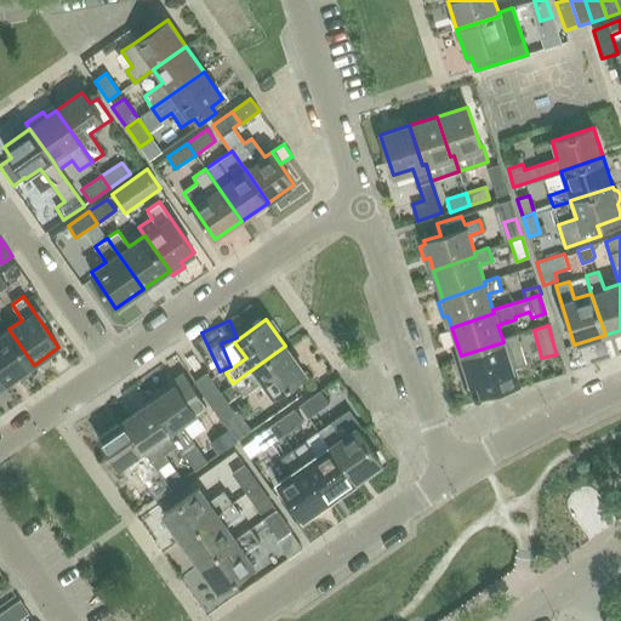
[(34,365),(9,329),(0,335),(0,371),(7,383),(34,365)]
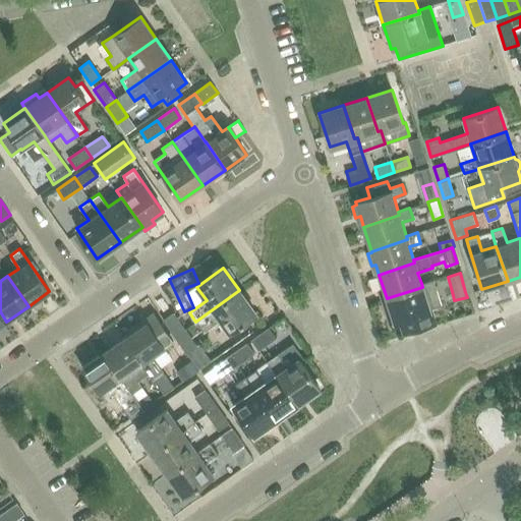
[(422,287),(387,298),(387,299),(382,301),(386,315),(391,313),(394,323),(398,322),(402,335),(436,324),(431,311),(430,311),(429,309),(442,306),(437,291),(432,280),(421,283),(422,287)]
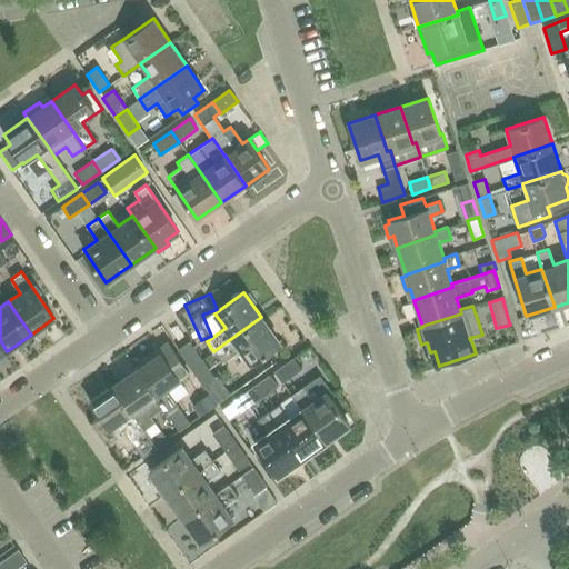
[(261,317),(213,351),(222,362),(240,349),(250,363),(280,343),(261,317)]
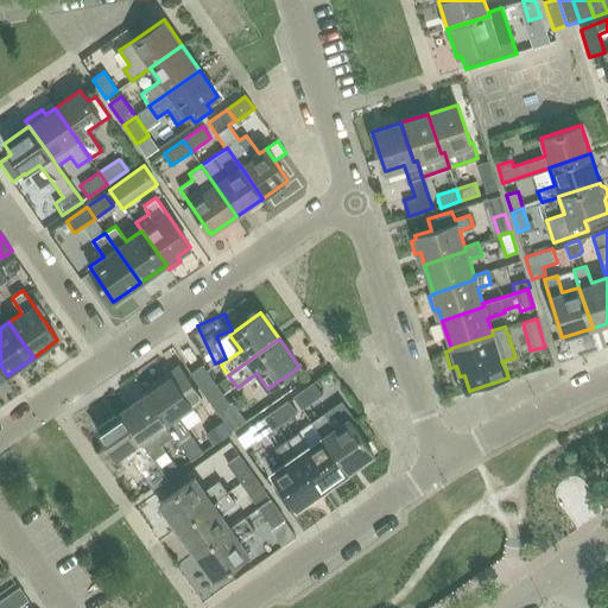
[(204,393),(215,385),(202,365),(190,373),(204,393)]
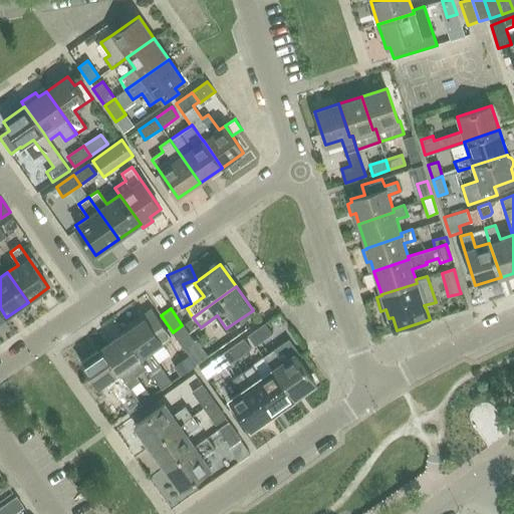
[(122,333),(147,367),(162,389),(171,381),(150,351),(170,338),(151,310),(129,325),(131,328),(122,333)]
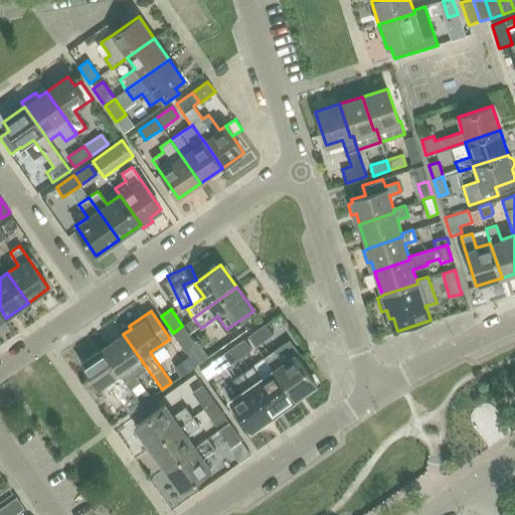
[(273,334),(266,324),(248,336),(255,346),(273,334)]
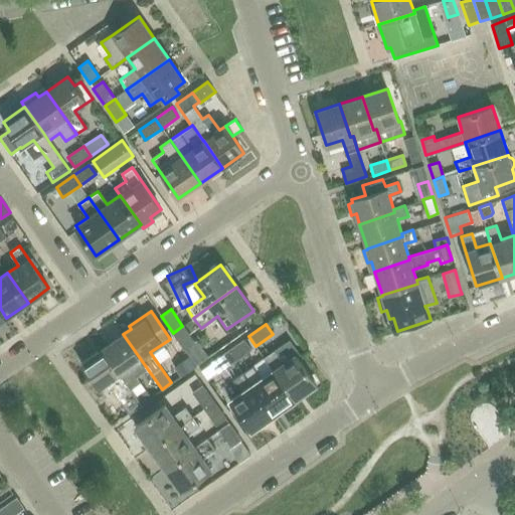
[(194,342),(182,326),(173,333),(184,349),(194,342)]
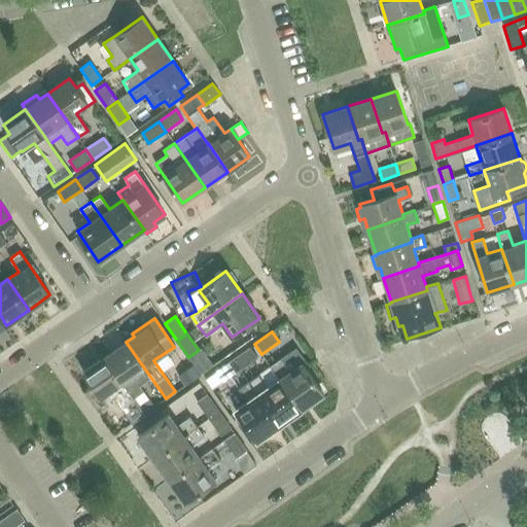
[(150,377),(126,342),(104,357),(133,398),(134,397),(143,391),(139,385),(150,377)]
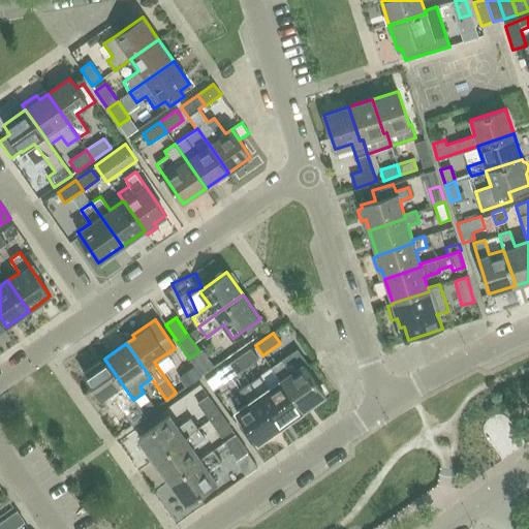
[(232,361),(241,372),(258,359),(250,348),(232,361)]
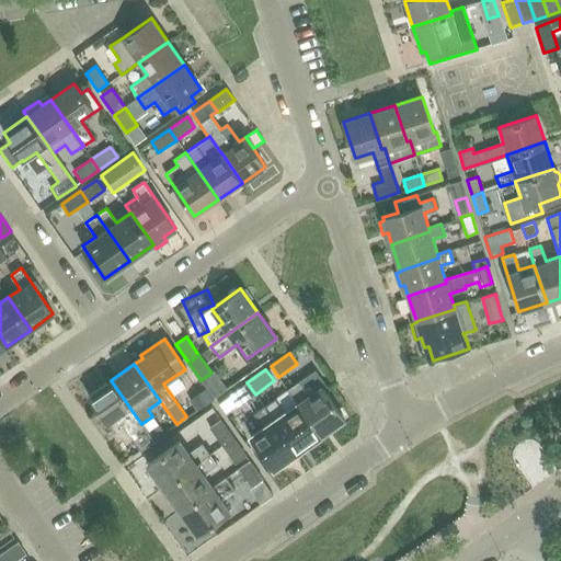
[(298,403),(320,436),(344,419),(342,416),(344,415),(339,409),(338,410),(322,388),(325,386),(316,370),(287,390),(297,403),(298,403)]
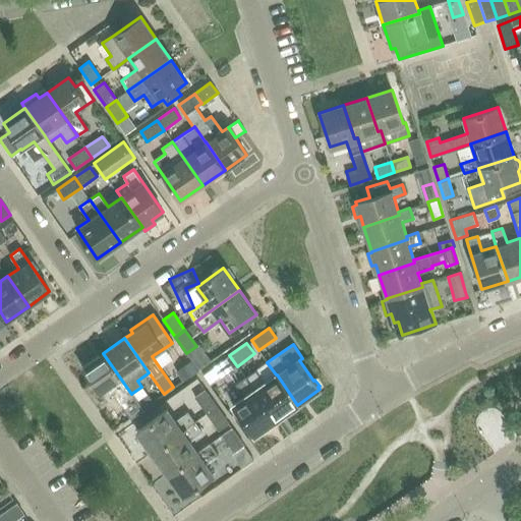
[(194,350),(205,366),(214,360),(203,345),(194,350)]
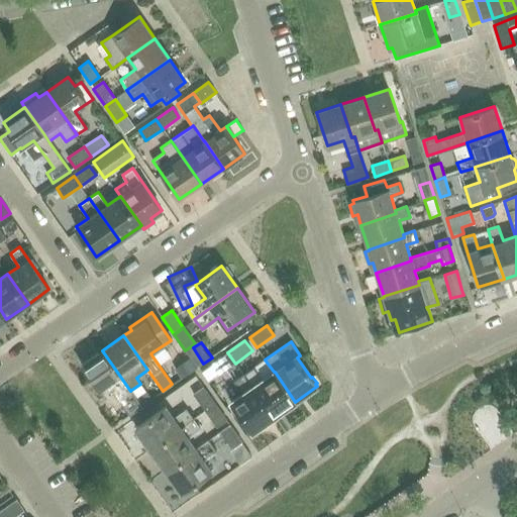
[(130,391),(102,350),(81,365),(98,391),(107,384),(129,415),(141,406),(135,398),(136,397),(131,390),(130,391)]
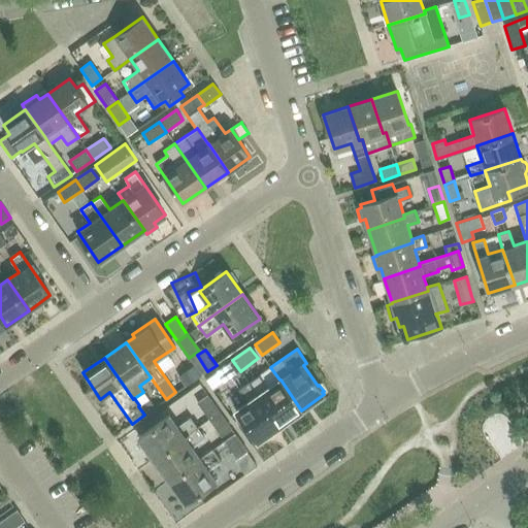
[(240,371),(232,360),(216,371),(217,372),(204,381),(217,400),(225,395),(219,386),(224,383),(240,371)]
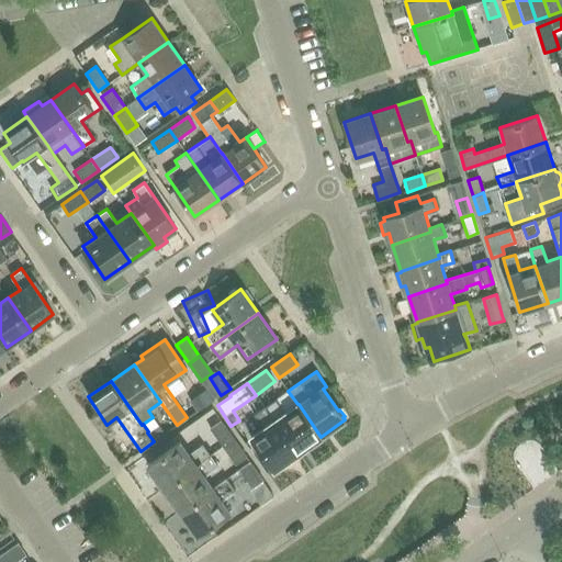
[(214,400),(213,400),(208,390),(191,402),(198,412),(214,400)]
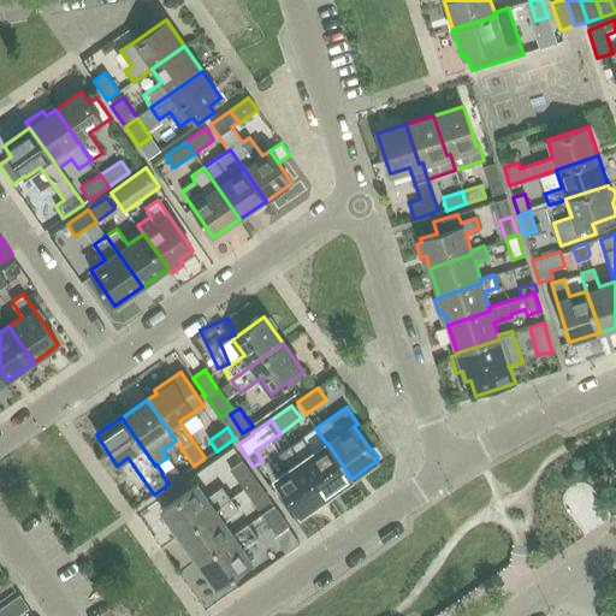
[(327,443),(326,443),(313,452),(302,438),(290,446),(326,497),(351,479),(327,443)]
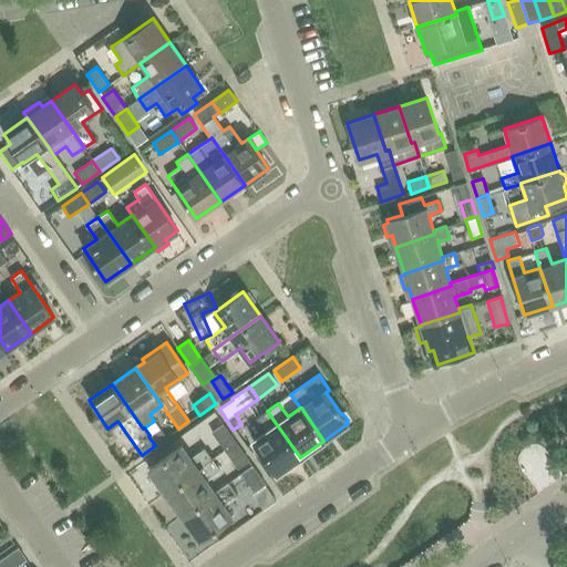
[(300,457),(267,411),(256,419),(266,432),(253,442),(276,474),(300,457)]
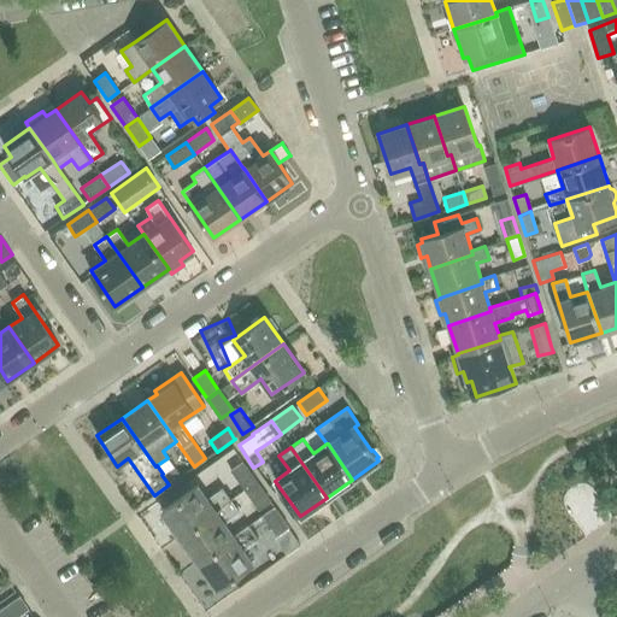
[(245,491),(257,482),(242,462),(230,470),(245,491)]
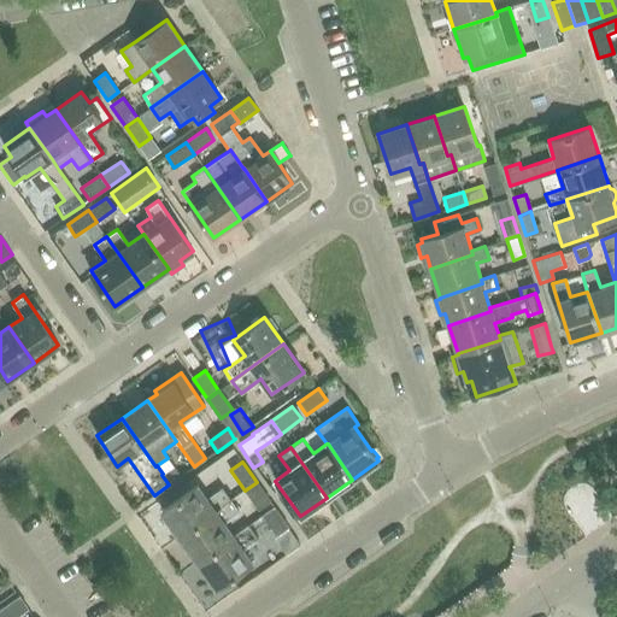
[(174,466),(163,474),(162,475),(169,485),(181,476),(174,466)]
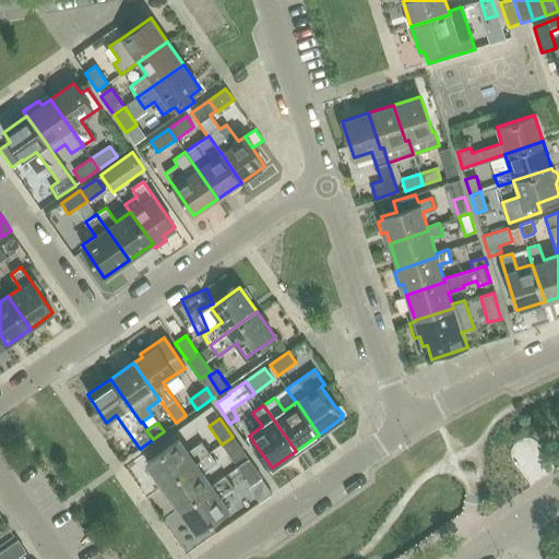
[(233,437),(222,444),(234,462),(246,453),(233,437)]
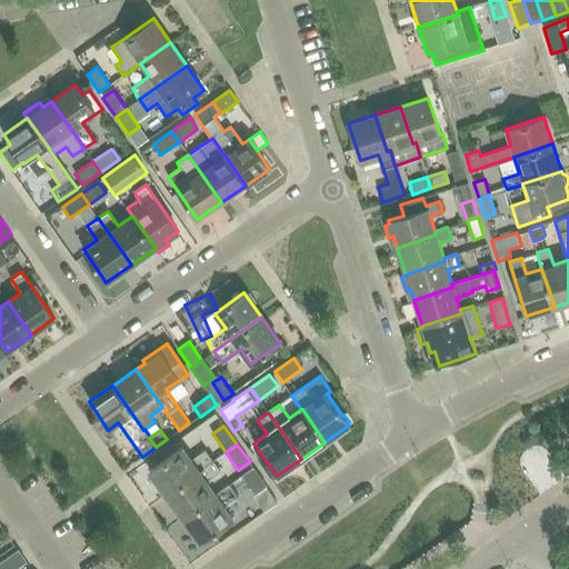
[(167,495),(212,461),(205,450),(190,460),(181,447),(149,470),(167,495)]
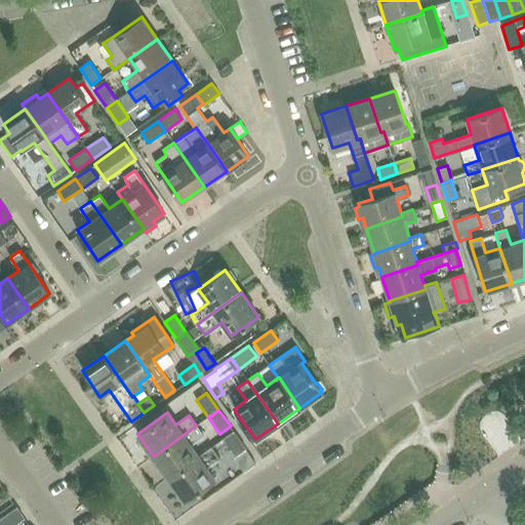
[(196,426),(154,456),(169,478),(199,457),(198,456),(190,445),(203,436),(196,426)]
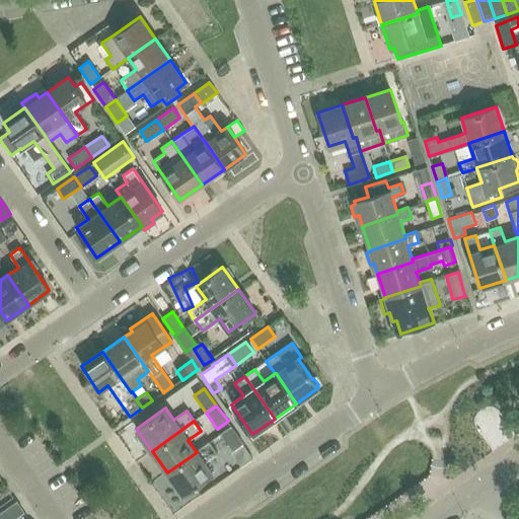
[(242,443),(230,427),(221,433),(232,450),(242,443)]
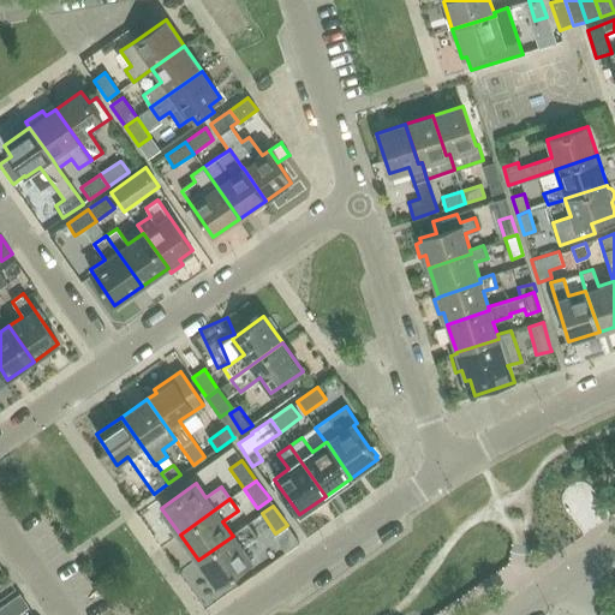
[(248,524),(232,535),(233,536),(198,560),(216,586),(251,561),(242,548),(257,537),(248,524)]
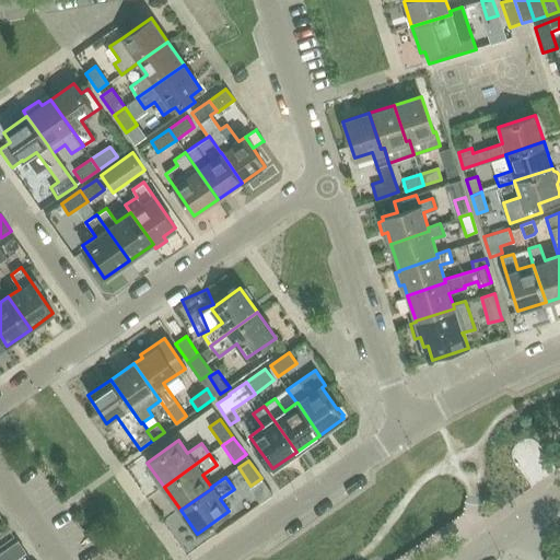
[(16,540),(0,551),(0,557),(1,559),(14,559),(25,552),(23,550),(18,541),(16,540)]
